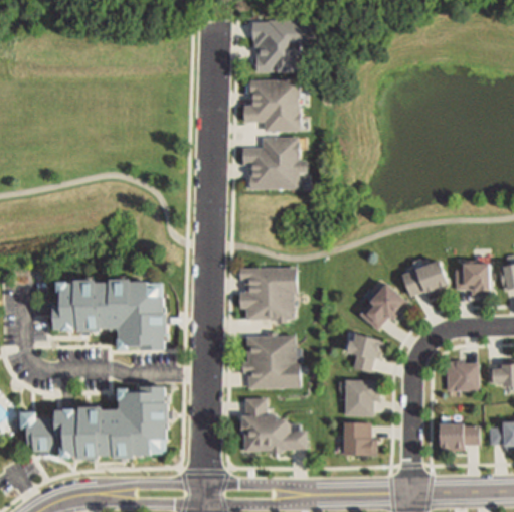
[(310,72),(258,73),(258,62),(260,62),(259,48),(257,48),(255,41),(254,41),(253,25),(271,25),(271,24),(288,24),(288,22),(294,22),(294,23),(315,23),(315,45),(308,45),(308,47),(301,47),(302,48),(306,48),(306,55),(302,55),(302,56),(310,56),(310,72)]
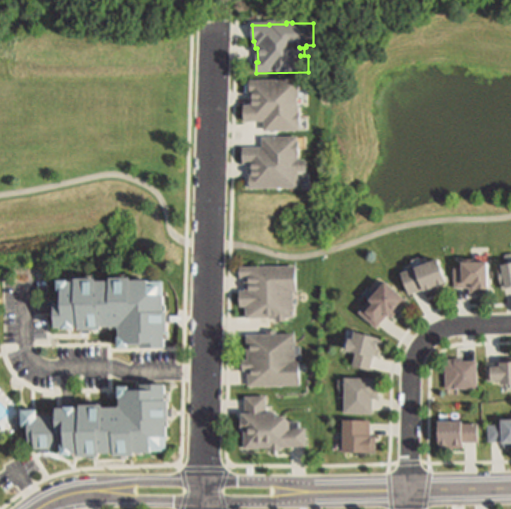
[(300,132),(265,132),(265,123),(245,123),(244,108),(252,108),(251,95),(251,83),(298,83),(298,99),(304,99),(304,107),(298,107),(298,116),(300,116),(300,132)]
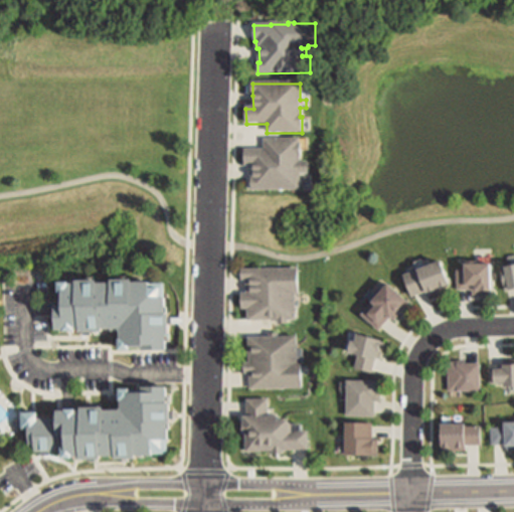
[(300,190),(251,191),(251,180),(252,180),(252,167),(245,167),(244,152),(266,151),(265,142),(300,141),(300,157),(299,157),(299,165),(305,165),(305,173),(299,174),(299,179),(301,179),(301,184),(300,184),(300,190)]
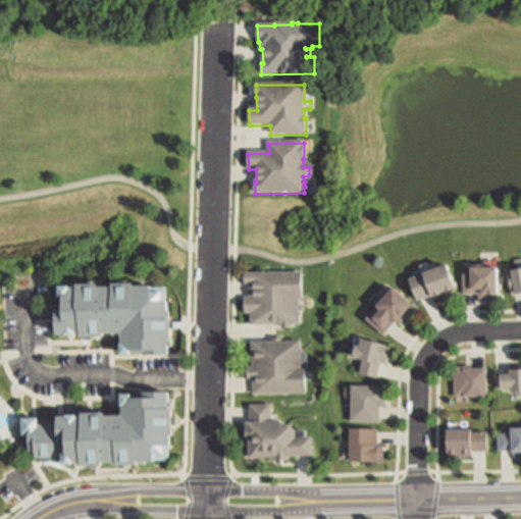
[(448,294),(433,299),(431,295),(417,301),(408,277),(445,263),(454,287),(446,290),(448,294)]
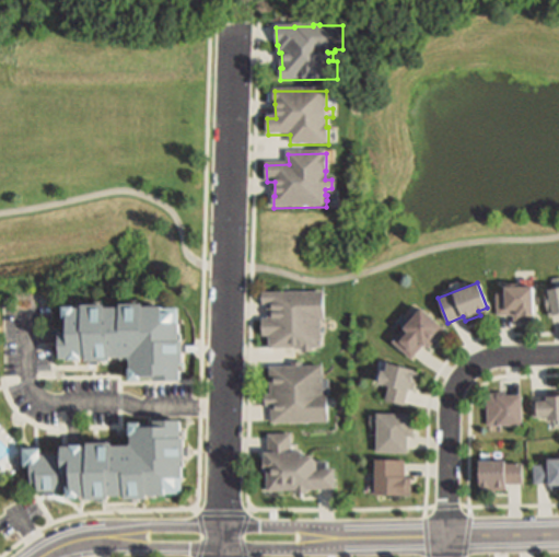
[(533,315),(533,321),(513,321),(513,316),(504,316),(496,316),(496,293),(503,293),(503,286),(533,286),(534,315),(533,315)]
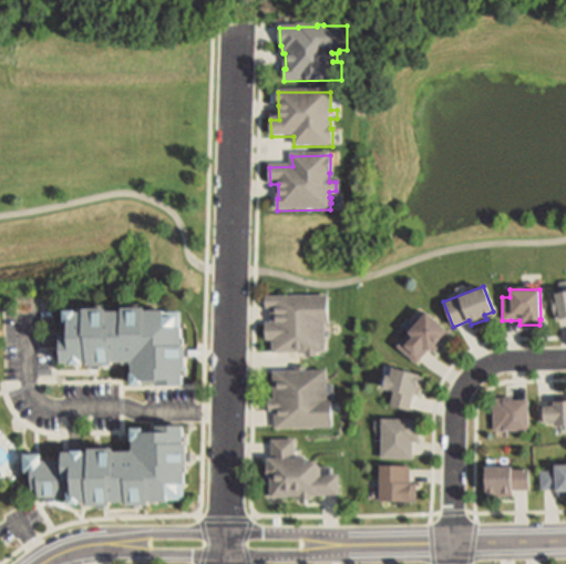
[(565,316),(559,318),(555,293),(565,290),(565,316)]
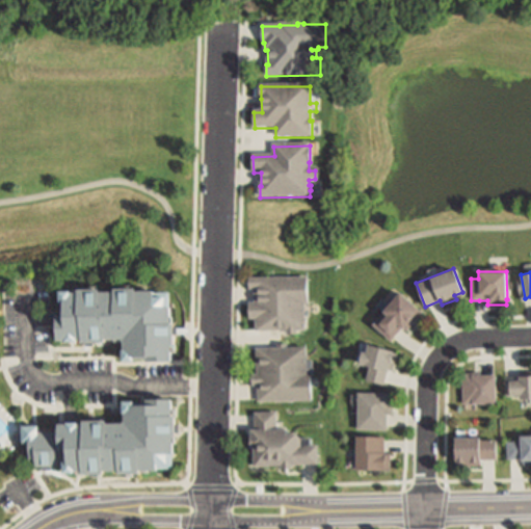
[(250,282),(294,281),(294,282),(308,282),(308,305),(311,305),(311,318),(304,318),(304,332),(296,332),(296,337),(285,337),(285,332),(257,333),(257,320),(249,321),(249,306),(257,306),(256,290),(250,290),(250,282)]
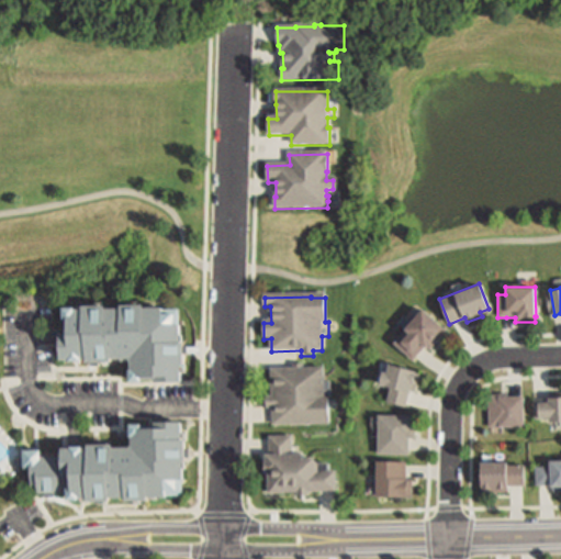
[(62,314),(71,314),(71,311),(77,311),(78,313),(79,313),(79,312),(100,311),(100,313),(101,313),(101,311),(108,310),(108,314),(116,313),(116,311),(123,310),(123,306),(131,306),(131,311),(137,310),(137,313),(139,313),(139,310),(146,310),(146,313),(157,313),(157,316),(171,315),(172,328),(175,328),(176,339),(179,339),(181,375),(178,375),(178,382),(154,384),(154,380),(130,381),(130,376),(126,377),(125,370),(130,370),(128,364),(125,360),(124,360),(125,364),(116,364),(116,360),(108,360),(108,362),(88,364),(88,360),(78,361),(79,365),(73,365),(71,361),(62,361),(59,330),(63,330),(62,314)]
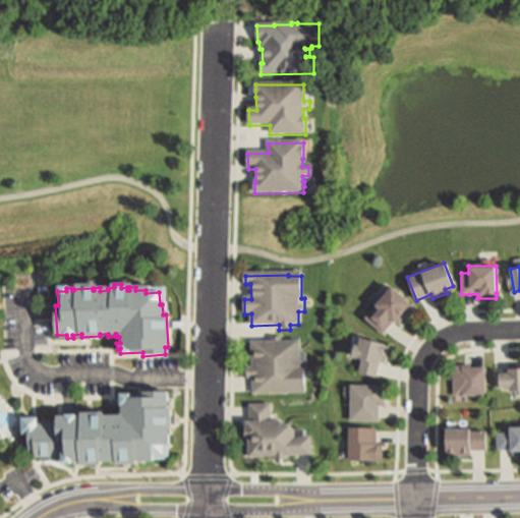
[(413,305),(397,324),(393,321),(382,334),(364,318),(376,305),(374,304),(392,285),(413,305)]
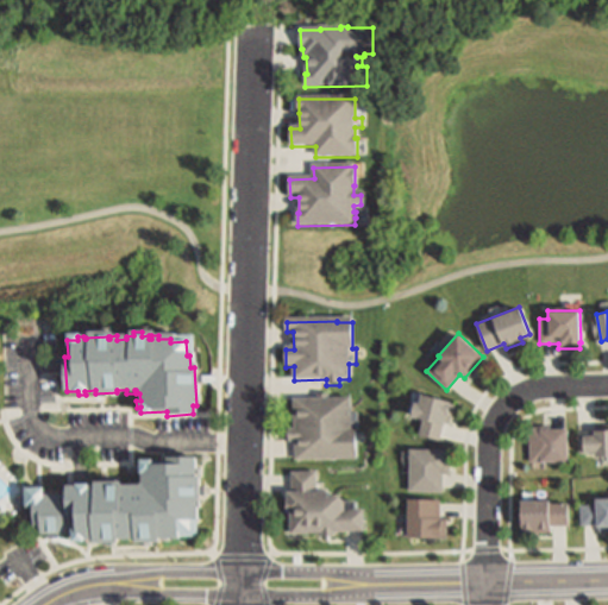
[(450,402),(449,404),(453,405),(449,426),(443,424),(438,440),(417,434),(421,418),(413,416),(409,415),(414,401),(418,402),(420,394),(450,402)]
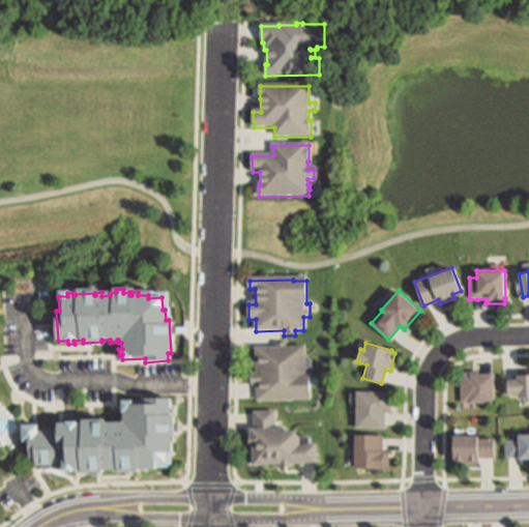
[(310,401),(258,402),(258,385),(252,385),(252,377),(258,377),(257,351),(273,351),(272,346),(286,346),(286,350),(304,350),(304,362),(311,362),(311,376),(309,376),(309,380),(317,380),(317,388),(310,388),(310,401)]
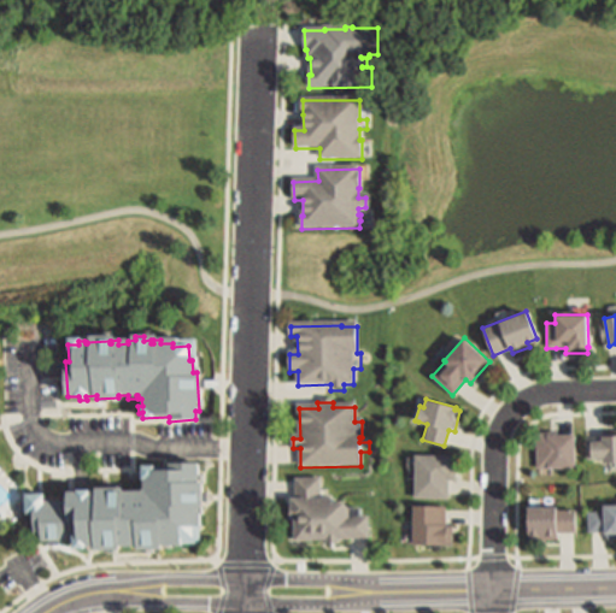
[(544,432),(544,435),(572,435),(573,470),(534,470),(534,435),(534,434),(544,432)]
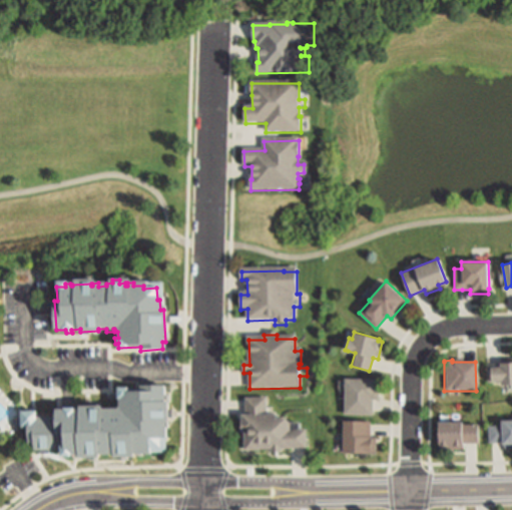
[(511,361),(511,384),(499,385),(499,382),(490,383),(489,368),(498,367),(498,362),(511,361)]
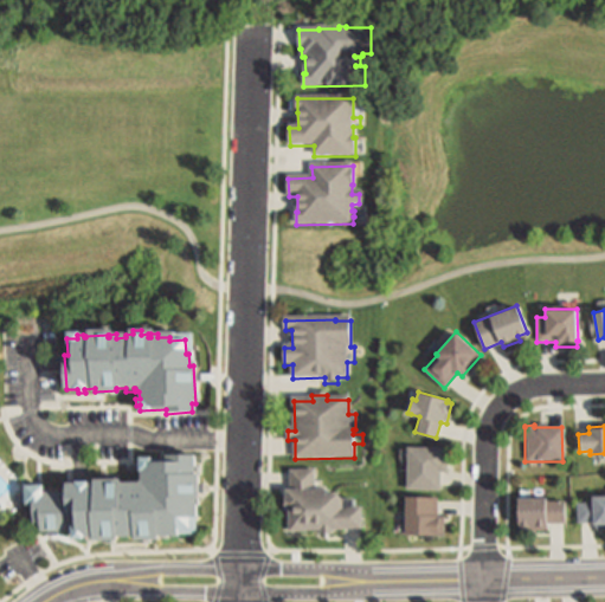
[(445,460),(445,472),(443,472),(439,472),(439,490),(405,490),(406,447),(439,447),(443,447),(443,460),(445,460)]
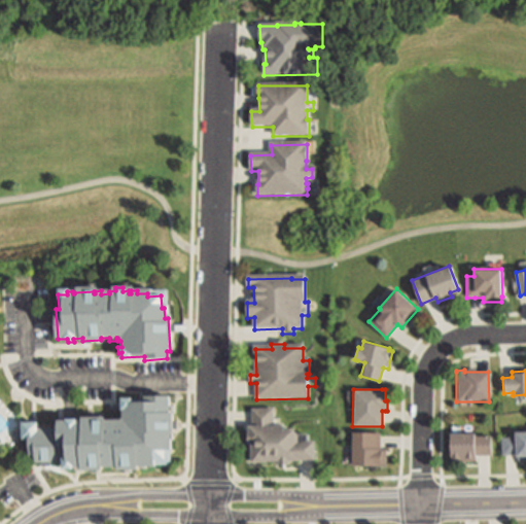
[(124,400),(146,400),(146,397),(169,397),(170,413),(173,413),(173,431),(171,431),(171,448),(170,448),(170,461),(156,461),(156,464),(139,464),(139,467),(133,467),(133,470),(126,470),(126,467),(119,467),(119,464),(103,464),(103,467),(83,467),(83,465),(67,465),(67,457),(59,457),(59,460),(38,460),(38,454),(32,454),(32,429),(63,429),(63,422),(86,421),(86,418),(106,418),(106,421),(114,421),(114,418),(121,417),(121,421),(123,421),(124,419),(124,400)]
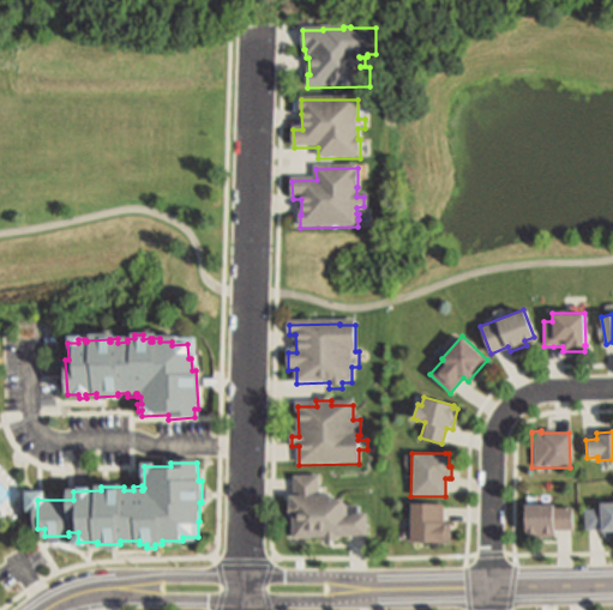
[(295,479),(317,479),(318,500),(330,500),(330,505),(342,505),(347,509),(356,509),(356,518),(365,518),(366,537),(348,537),(348,538),(310,539),(295,541),(295,518),(290,518),(290,509),(292,509),(292,506),(295,506),(295,479)]
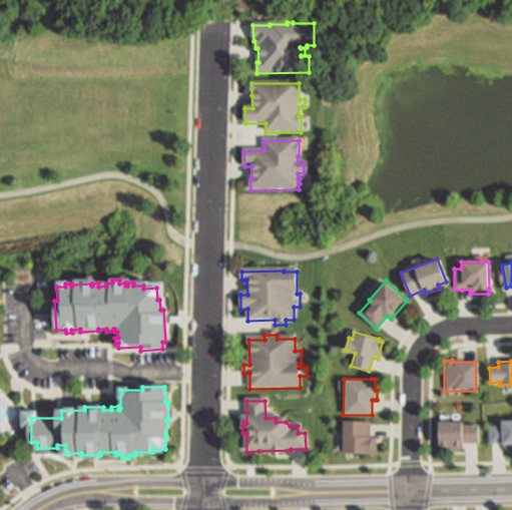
[(511,420),(511,447),(503,448),(503,444),(501,444),(501,443),(488,443),(487,426),(501,426),(500,420),(511,420)]
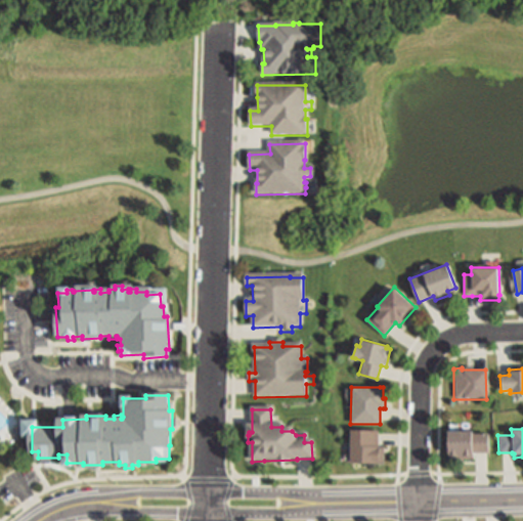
[(471,430),(471,434),(487,434),(487,453),(471,453),(472,459),(447,459),(447,454),(446,431),(471,430)]
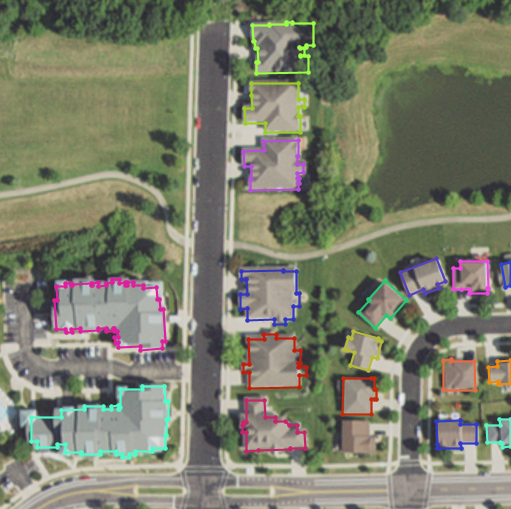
[(373,437),(373,452),(368,452),(341,452),(342,421),(368,421),(368,437),(373,437)]
